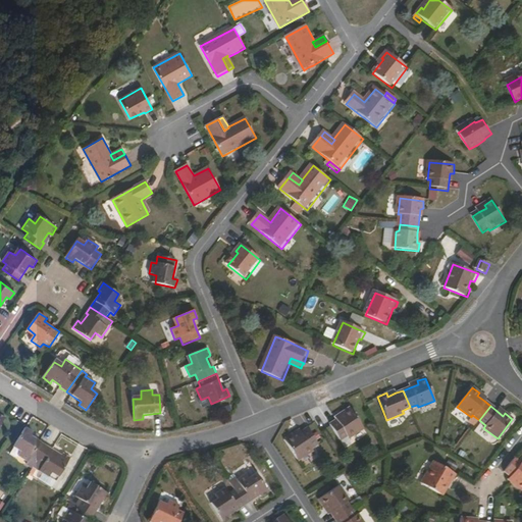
[(343,416),(335,420),(330,424),(340,439),(346,435),(348,438),(363,428),(349,408),(342,412),(343,416)]
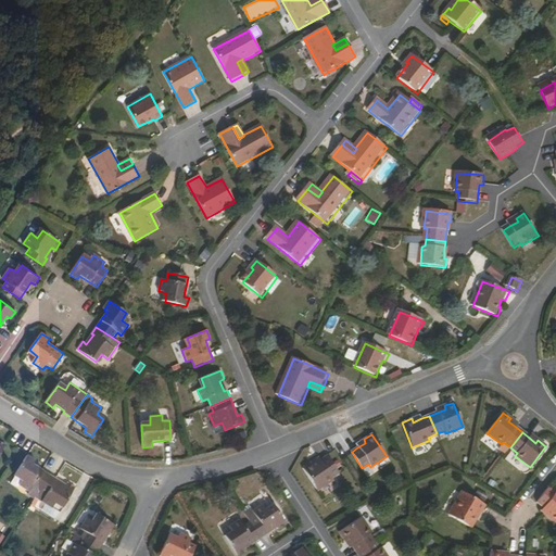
[(33,489),(39,492),(50,475),(34,464),(36,460),(28,455),(16,475),(24,480),(20,485),(30,492),(33,489)]
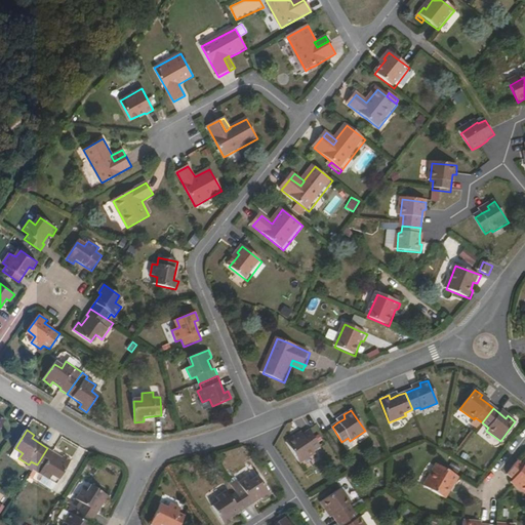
[(295,439),(293,436),(286,442),(299,462),(315,452),(313,450),(319,446),(309,430),(303,435),(295,439)]
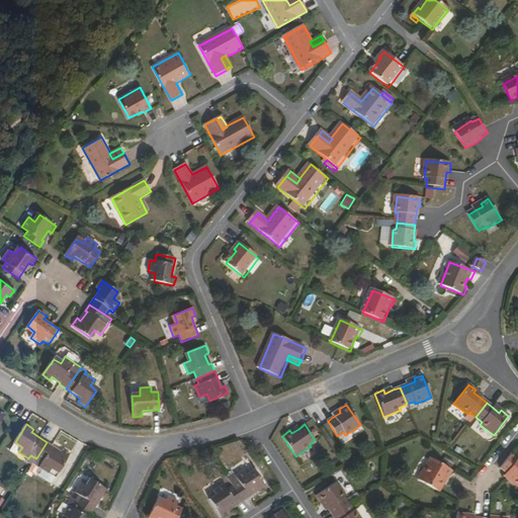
[(47,442),(36,458),(42,462),(39,467),(49,473),(53,467),(60,471),(70,454),(63,448),(62,451),(61,452),(53,448),(53,446),(47,442)]
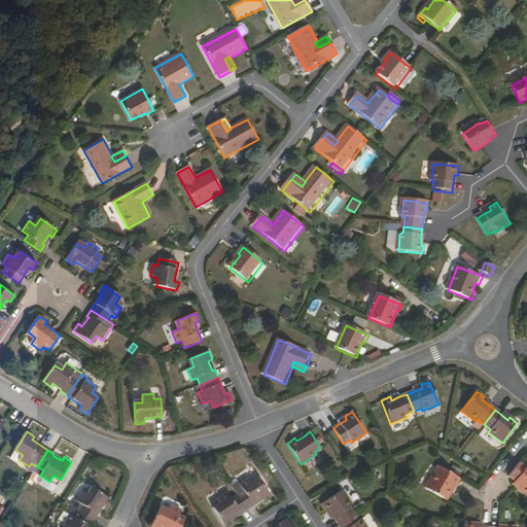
[(520,462),(508,477),(515,482),(514,483),(526,492),(526,466),(526,467),(520,462)]
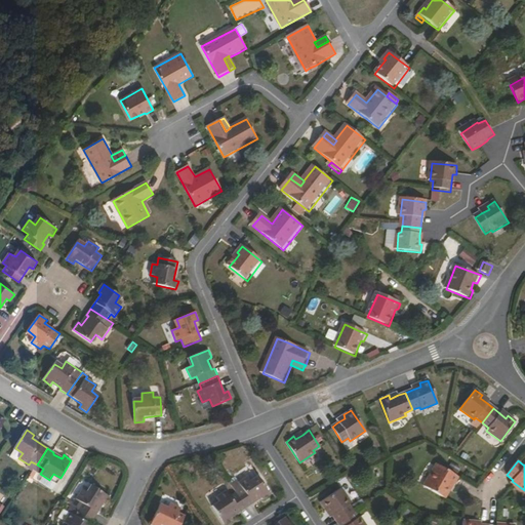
[(445,498),(449,491),(446,489),(450,483),(453,484),(454,485),(458,477),(436,462),(422,485),(445,498)]
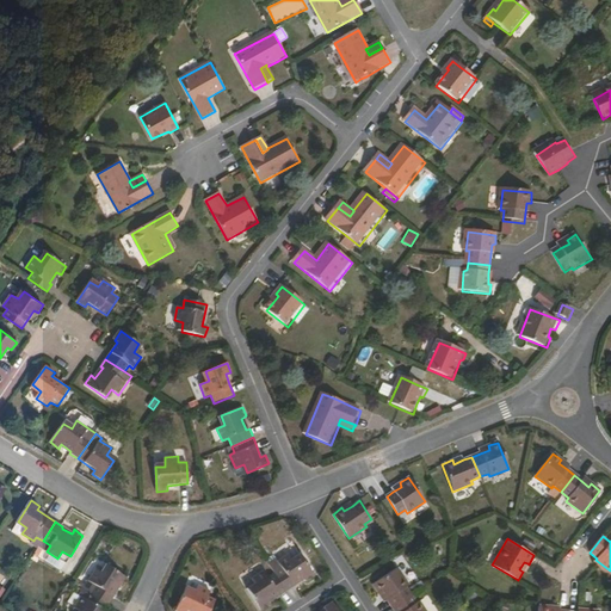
[(276,559),(269,563),(275,573),(287,591),(294,586),(291,584),(303,578),(304,579),(306,581),(314,576),(301,556),(294,561),(288,554),(277,561),(276,559)]
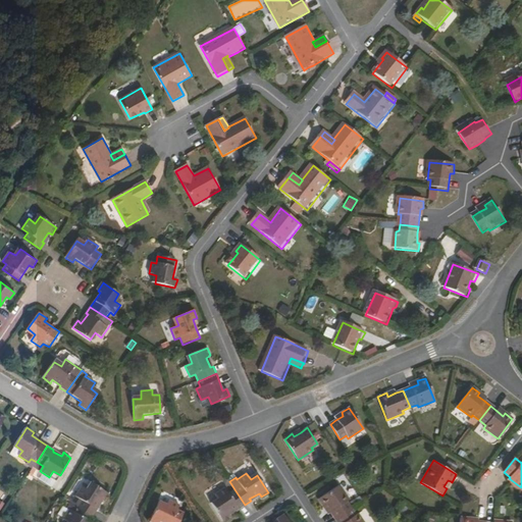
[(82,500),(79,506),(94,515),(97,509),(96,508),(101,500),(103,501),(105,501),(109,494),(93,483),(89,490),(82,486),(75,496),(82,500)]
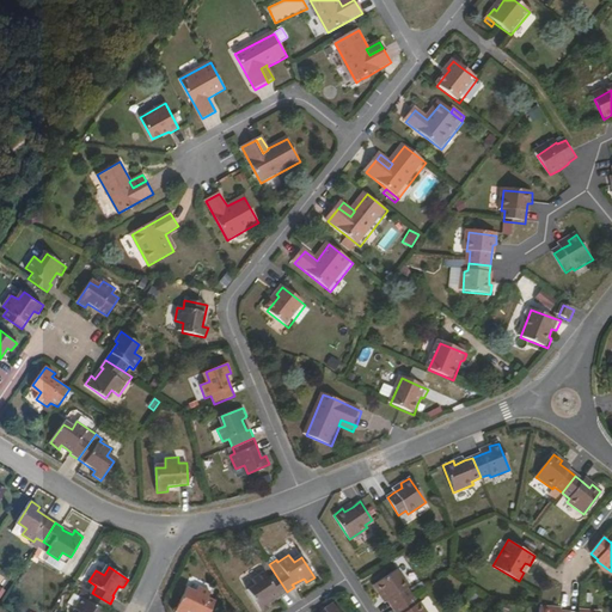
[(389,600),(393,609),(411,597),(407,588),(409,586),(398,569),(373,585),(380,594),(383,592),(389,600)]
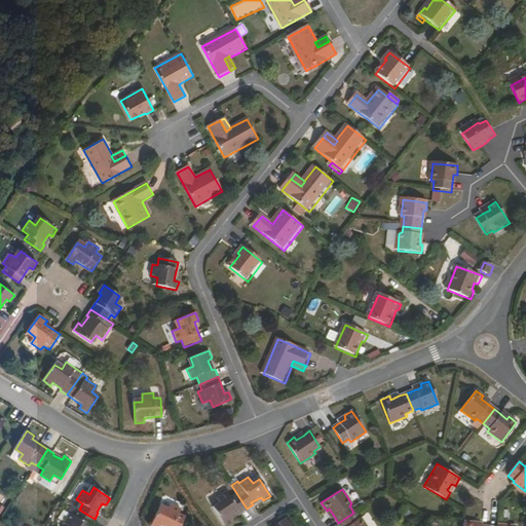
[(247,509),(236,493),(230,497),(226,492),(217,498),(221,503),(214,509),(225,525),(233,521),(231,519),(230,517),(238,511),(240,513),(247,509)]
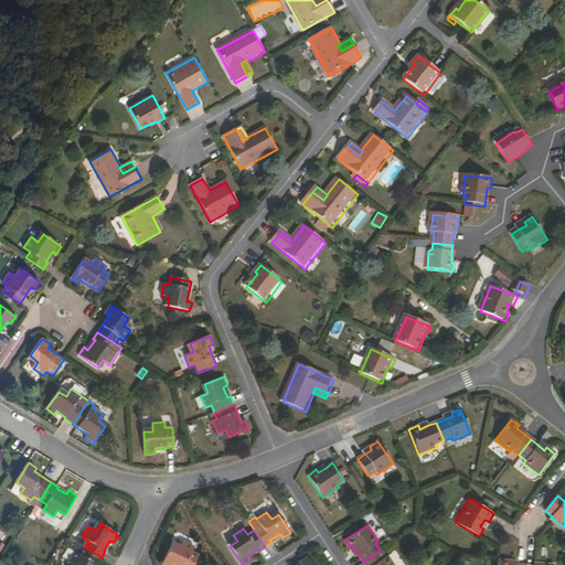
[(171,564),(172,564),(193,564),(199,555),(192,551),(194,546),(183,541),(180,548),(171,545),(162,564),(171,564)]
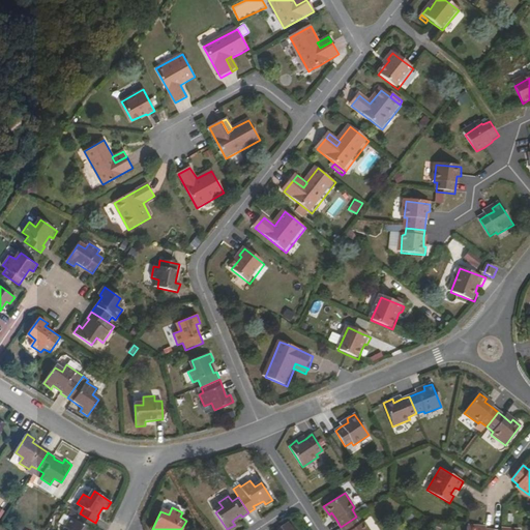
[(90,529),(95,523),(80,513),(75,520),(70,517),(64,527),(69,529),(90,529)]
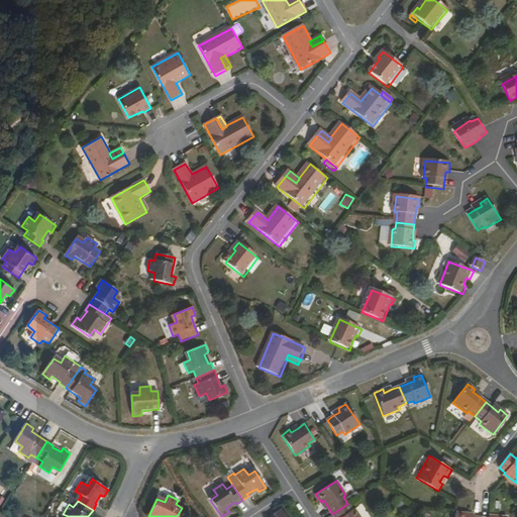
[(347,504),(332,514),(334,516),(358,516),(354,508),(351,510),(347,504)]
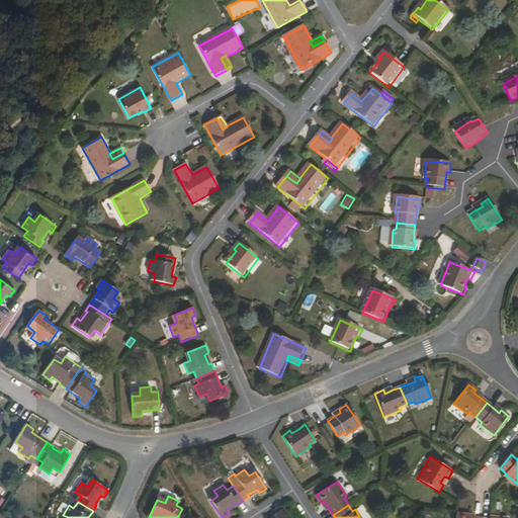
[(276,517),(286,517),(281,509),(274,514),(276,517)]
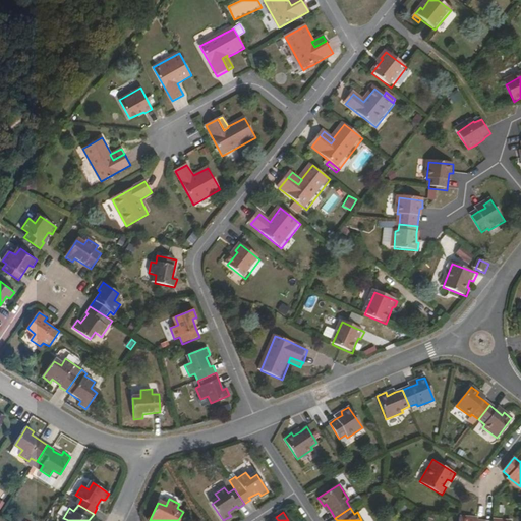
All buildings are outlined.
